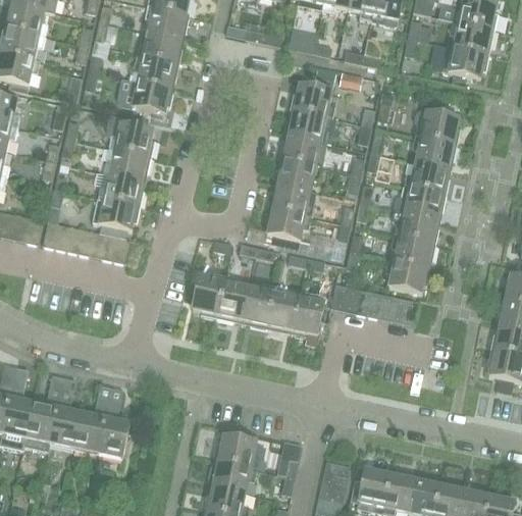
[(10,0),(9,4),(46,11),(56,13),(59,0),(10,0)]
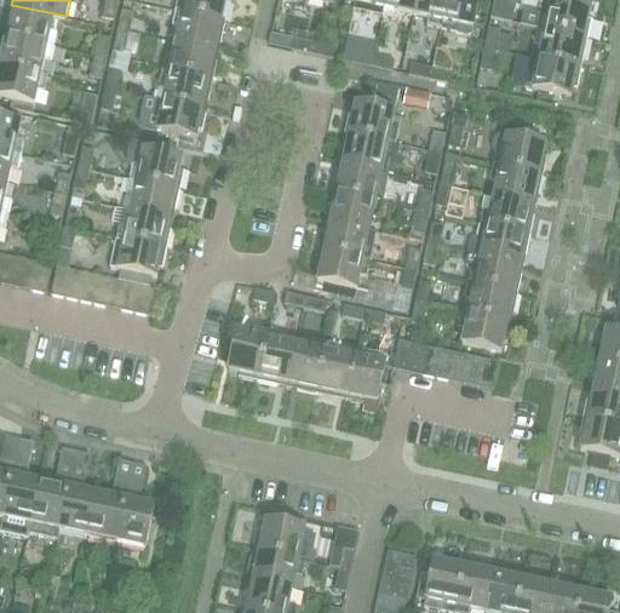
[(102,16),(114,18),(118,0),(105,0),(102,16)]
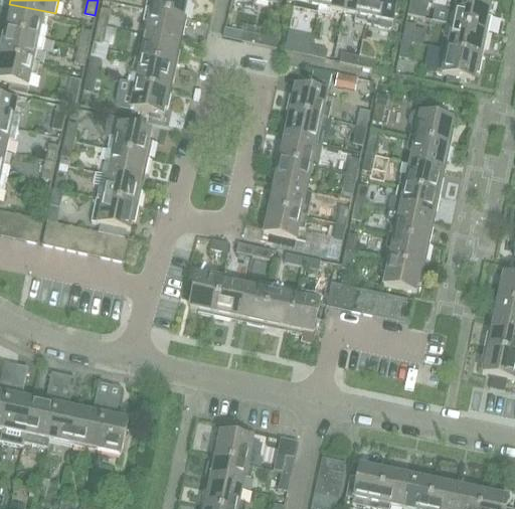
[(147,0),(146,7),(187,16),(190,0),(147,0)]
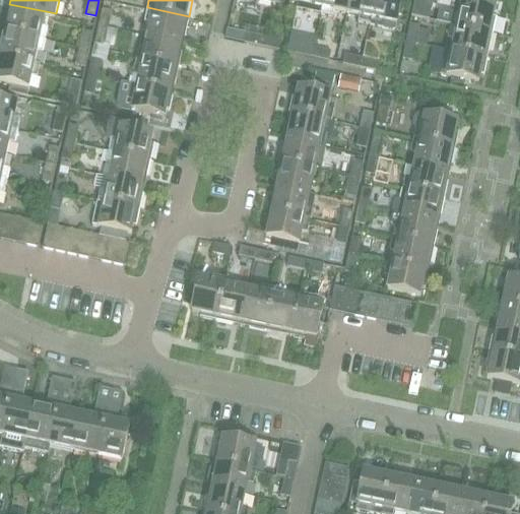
[(298,0),(310,2),(309,8),(321,11),(323,0),(298,0)]
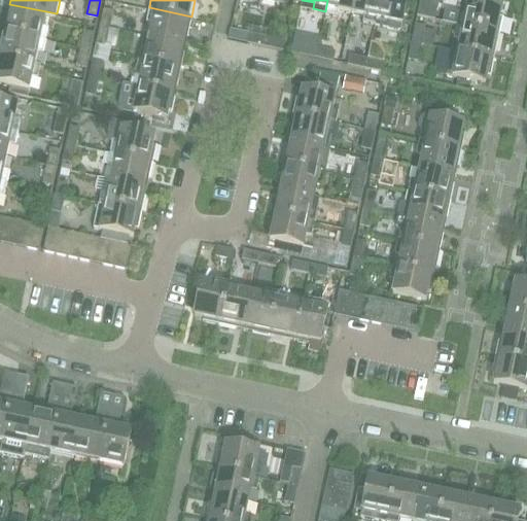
[(327,0),(325,11),(338,13),(339,8),(351,10),(353,0),(327,0)]
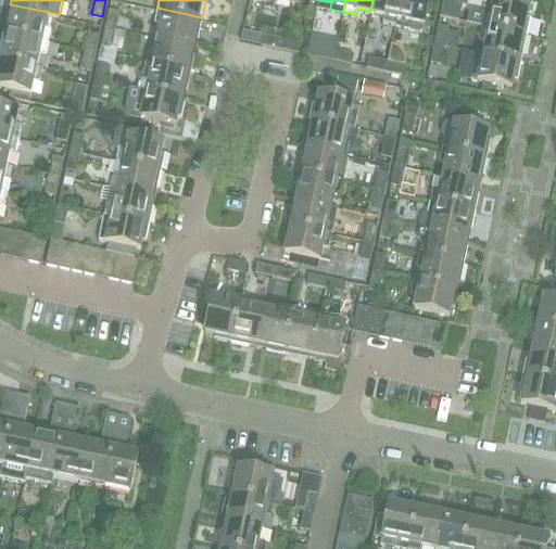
[(373,0),(370,11),(384,14),(382,20),(395,23),(401,0),(373,0)]
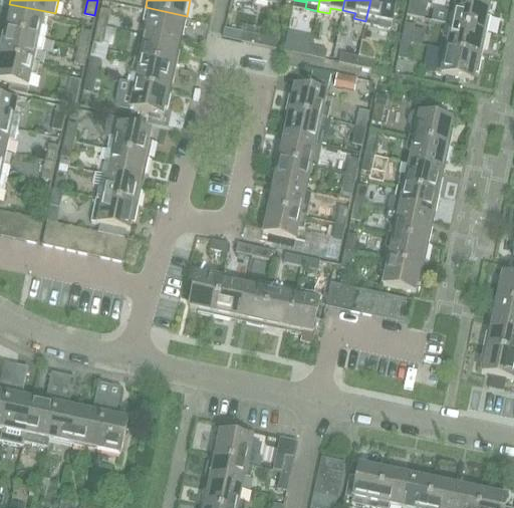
[(370,0),(365,21),(377,23),(378,18),(393,21),(397,0),(370,0)]
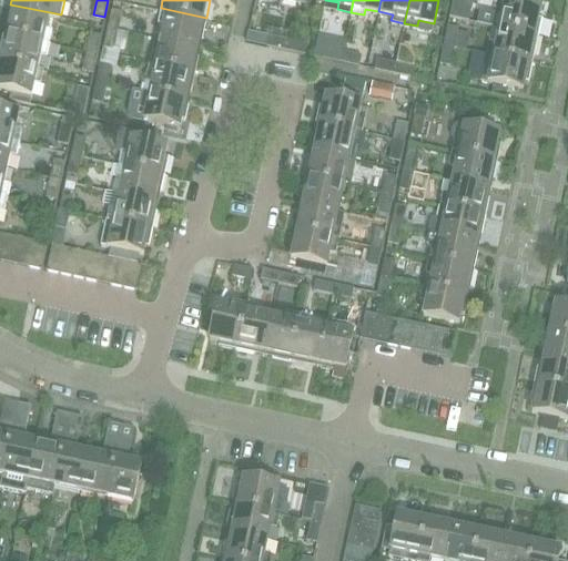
[(453,0),(449,14),(460,17),(464,0),(453,0)]
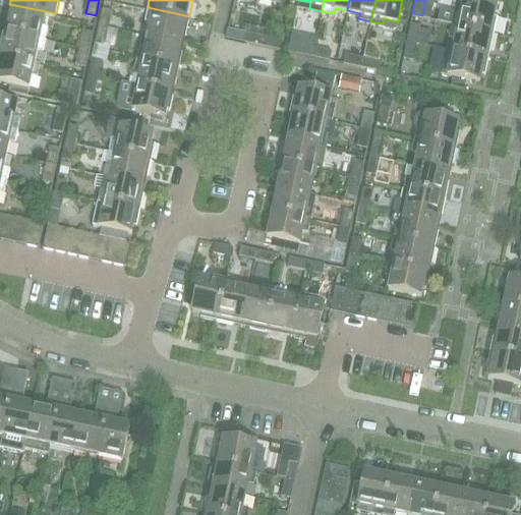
[(454,9),(451,21),(494,31),(497,14),(494,14),(496,5),(471,0),(462,0),(459,10),(454,9)]
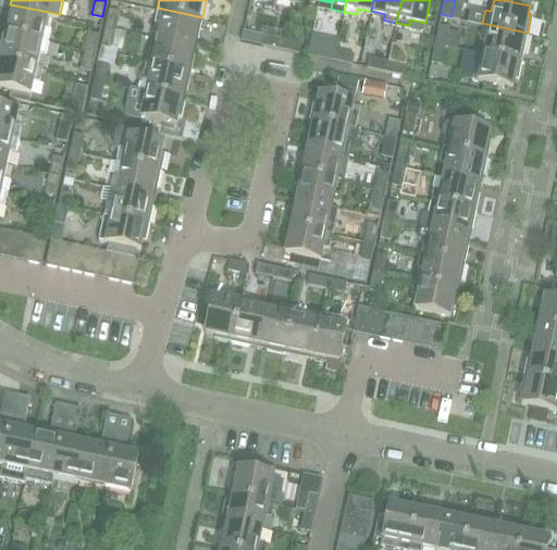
[(10,4),(4,30),(49,40),(51,27),(46,26),(49,12),(10,4)]
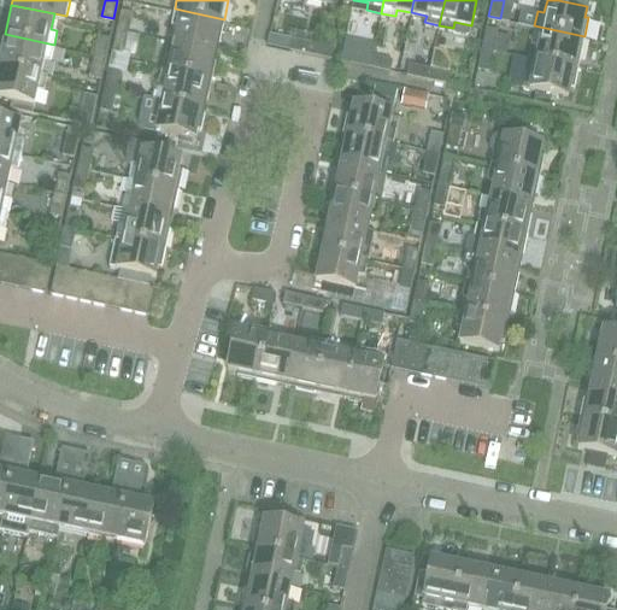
[(121,6),(117,28),(128,30),(133,9),(121,6)]
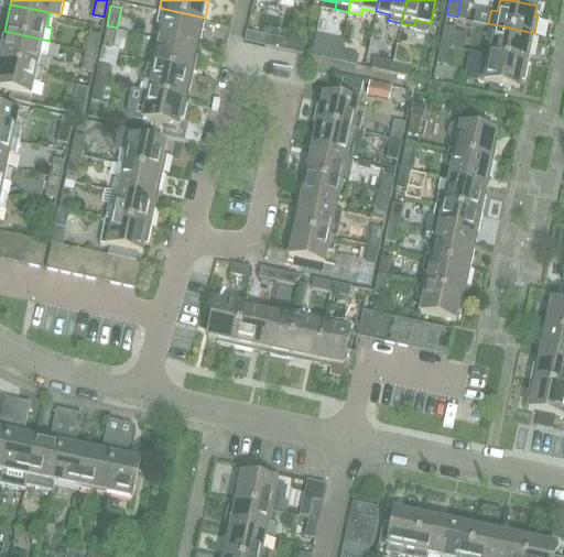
[(162,22),(159,35),(199,44),(205,18),(160,8),(156,21),(162,22)]
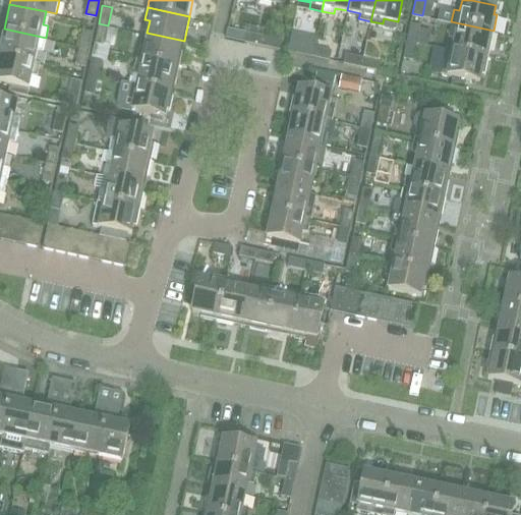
[(410,20),(407,39),(416,40),(420,22),(410,20)]
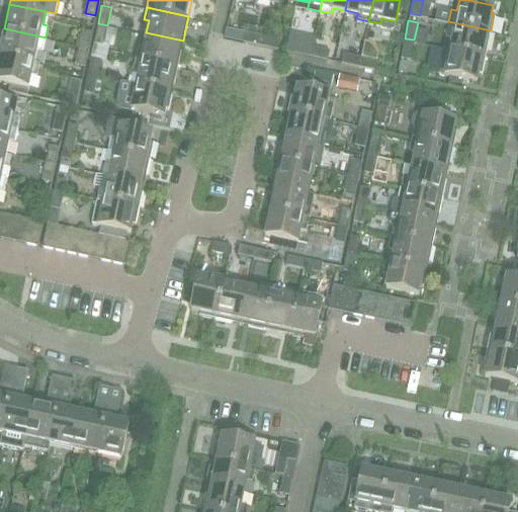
[(451,34),(448,47),(448,48),(486,55),(491,30),(448,21),(446,33),(451,34)]
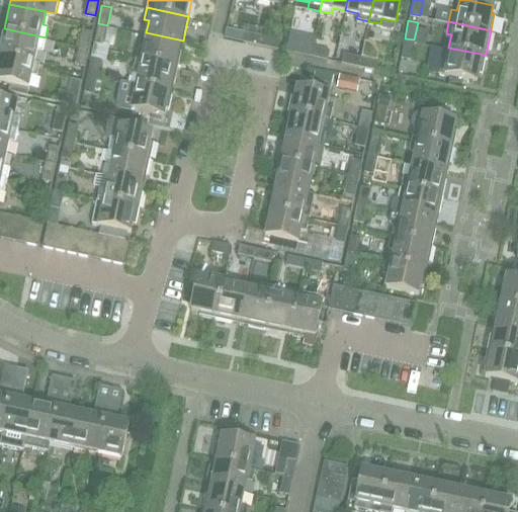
[(98,23),(94,40),(104,43),(107,25),(98,23)]
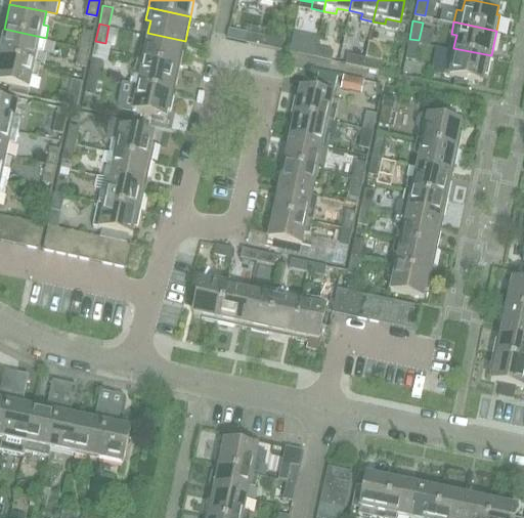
[(80,32),(78,44),(79,45),(89,47),(93,30),(83,28),(82,32),(80,32)]
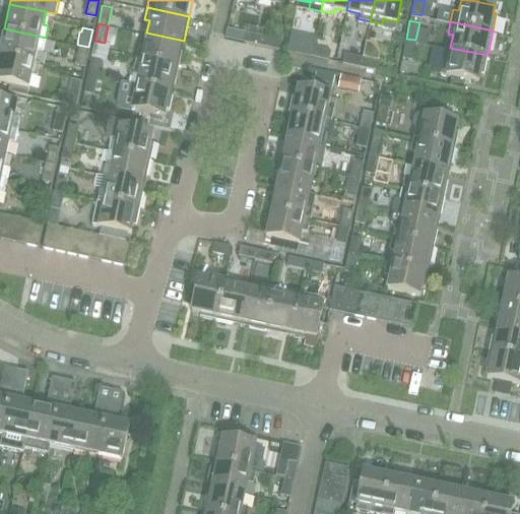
[(4,28),(0,46),(0,53),(36,61),(38,48),(43,50),(46,38),(4,28)]
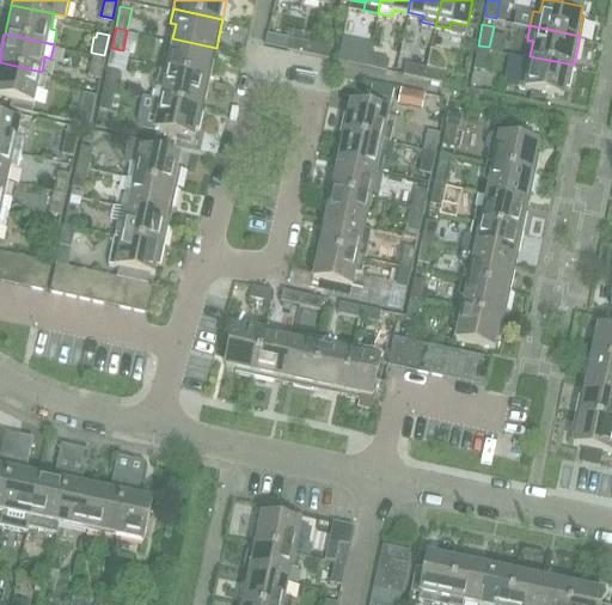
[(289,35),(288,47),(310,50),(312,40),(289,35)]
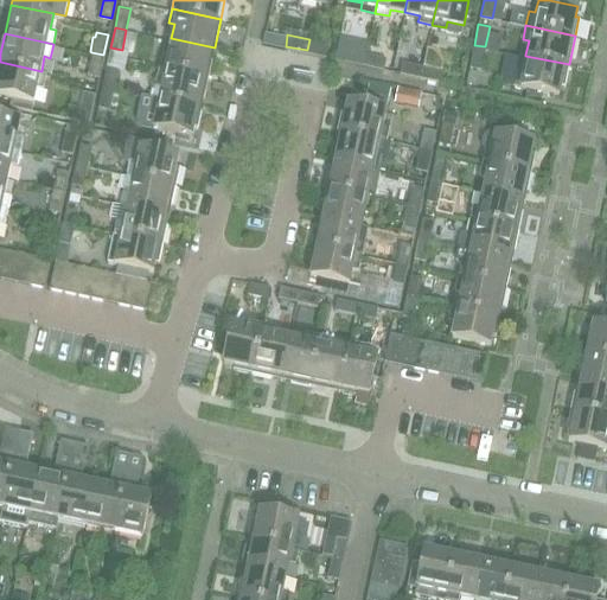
[(164,51),(160,66),(208,76),(215,48),(171,38),(168,52),(164,51)]
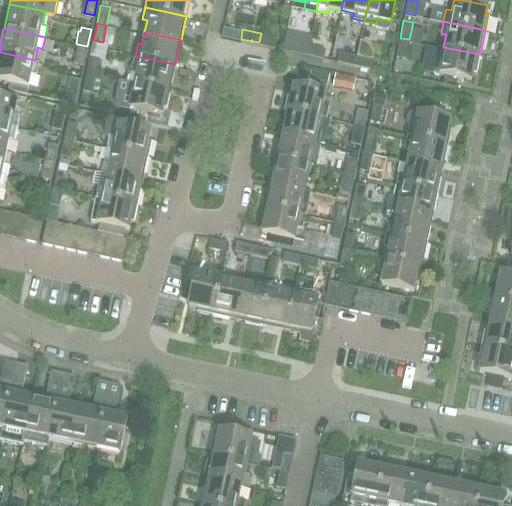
[(261,33),(259,42),(275,46),(277,37),(261,33)]
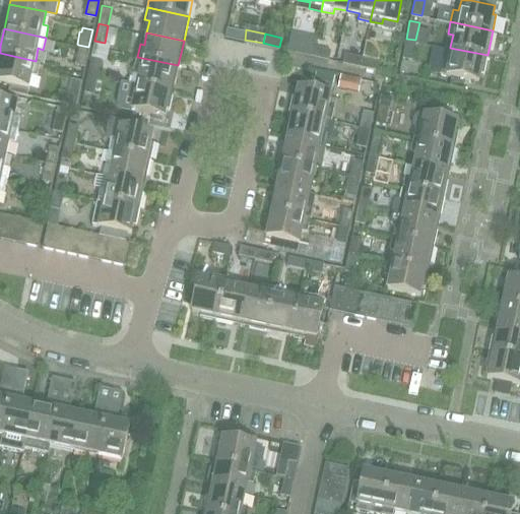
[(406,39),(402,55),(412,57),(415,40),(406,39)]
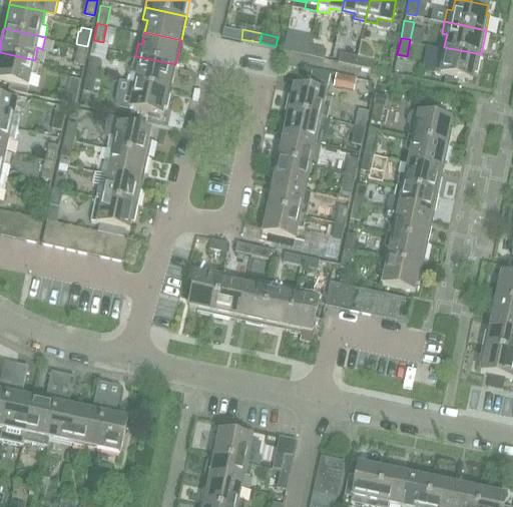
[(292,40),(290,49),(308,53),(310,43),(292,40)]
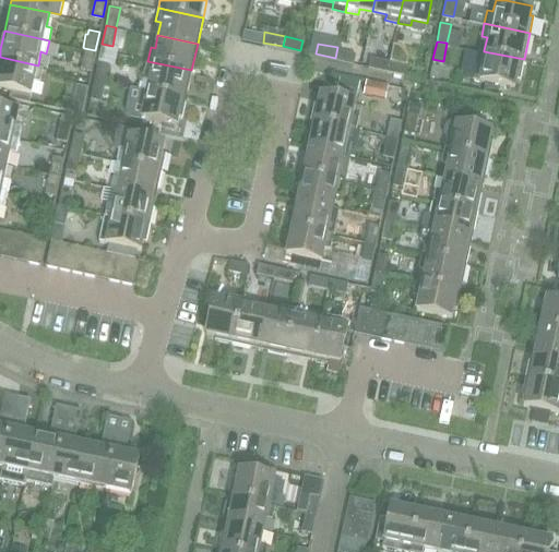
[(337,47),(335,58),(353,61),(355,51),(337,47)]
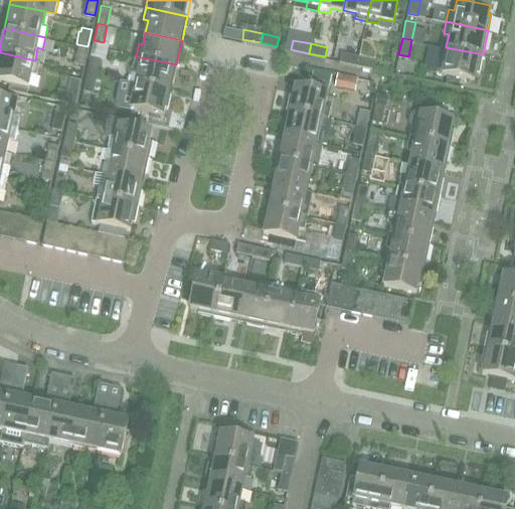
[(74,61),(83,63),(84,63),(88,46),(77,44),(74,61)]
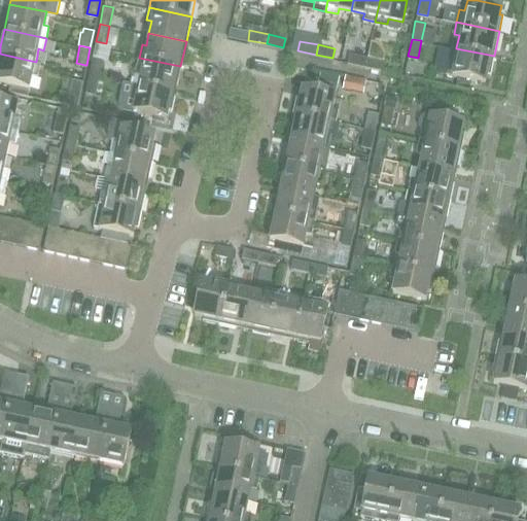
[(491,72),(494,56),(456,48),(456,47),(451,46),(449,60),(453,61),(451,74),(486,81),(488,71),(491,72)]
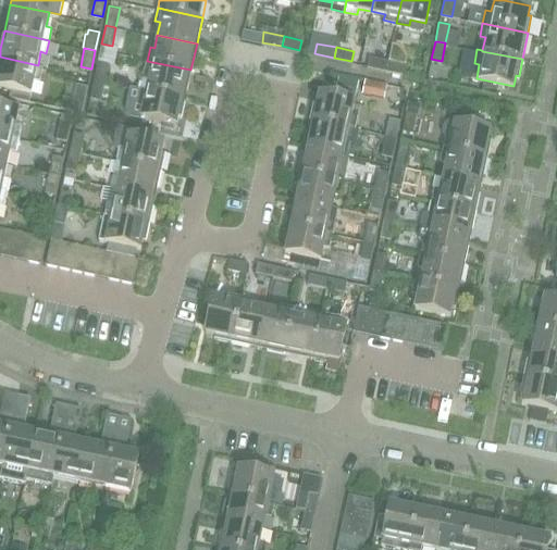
[(370,54),(368,64),(386,69),(388,59),(370,54)]
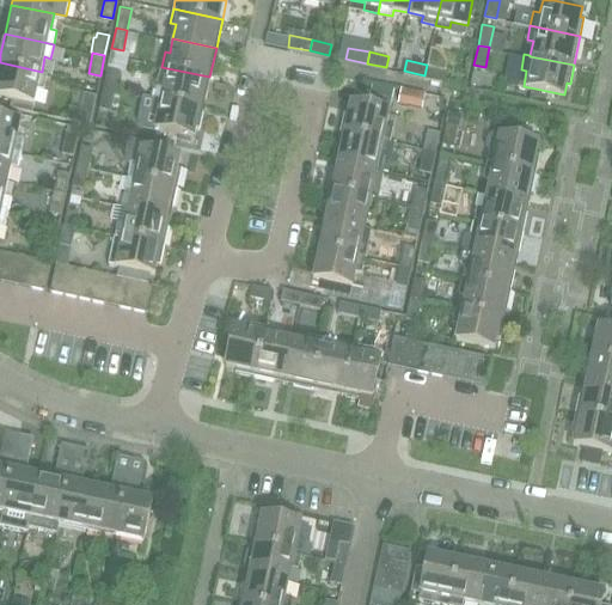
[(48,73),(42,72),(0,62),(0,93),(35,102),(38,86),(44,87),(48,73)]
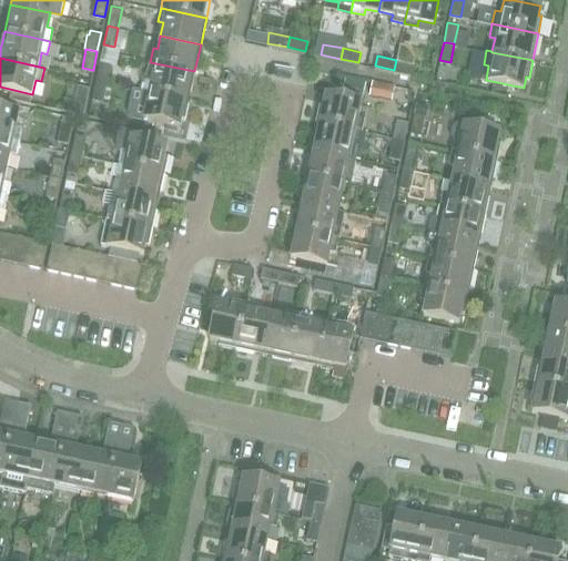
[(100,60),(95,79),(107,81),(111,62),(100,60)]
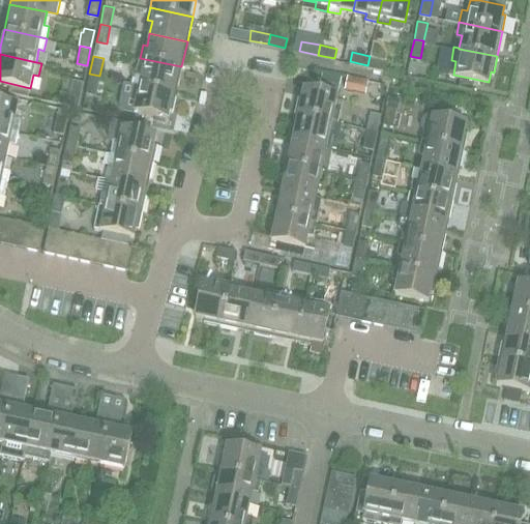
[(370,56),(367,65),(385,69),(387,59),(370,56)]
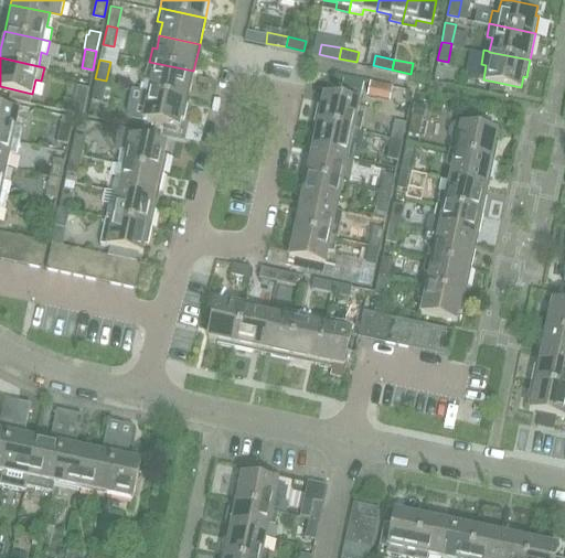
[(150,75),(148,89),(188,98),(193,71),(149,62),(147,74),(150,75)]
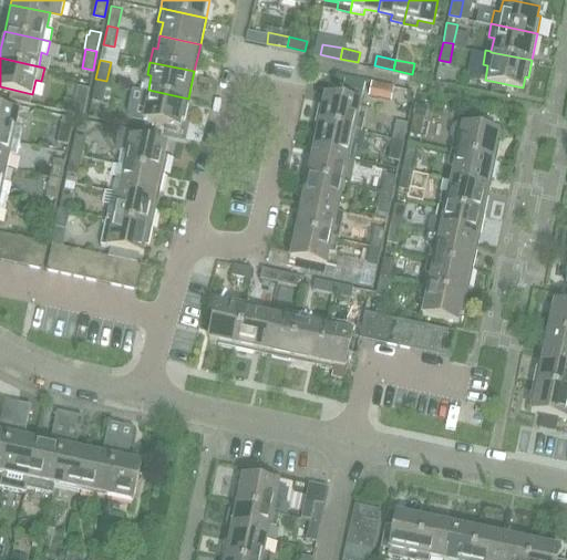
[(92,97),(102,100),(106,81),(95,79),(92,97)]
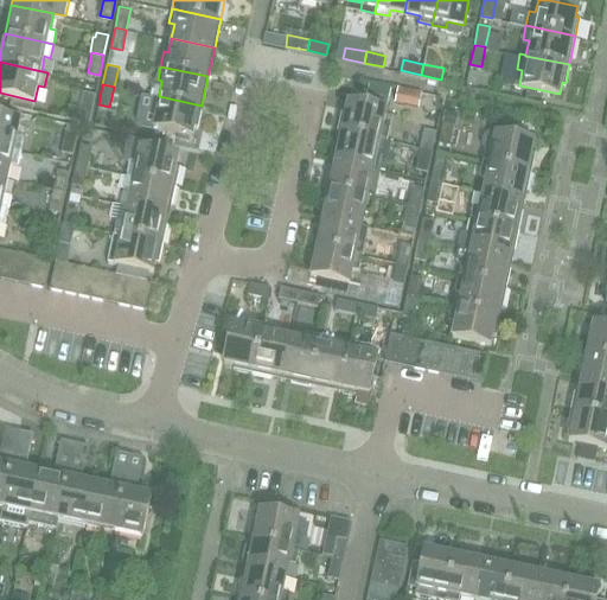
[(397,84),(395,99),(419,103),(422,90),(416,89),(397,84)]
